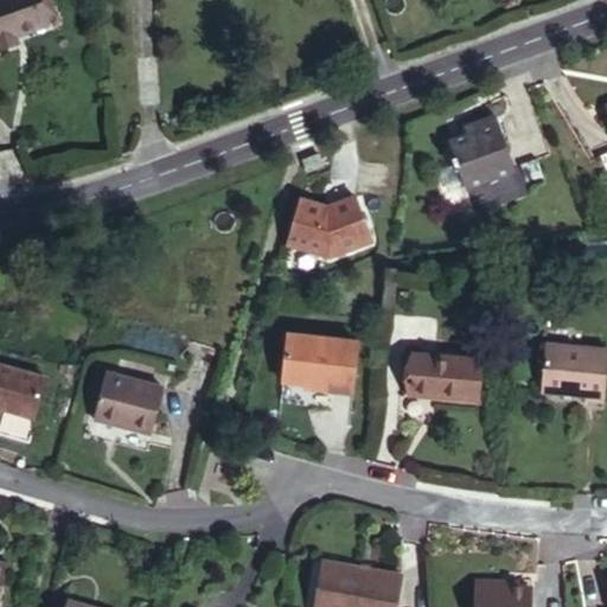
[(37,0),(0,0),(0,43),(2,51),(18,46),(14,36),(46,25),(37,0)]
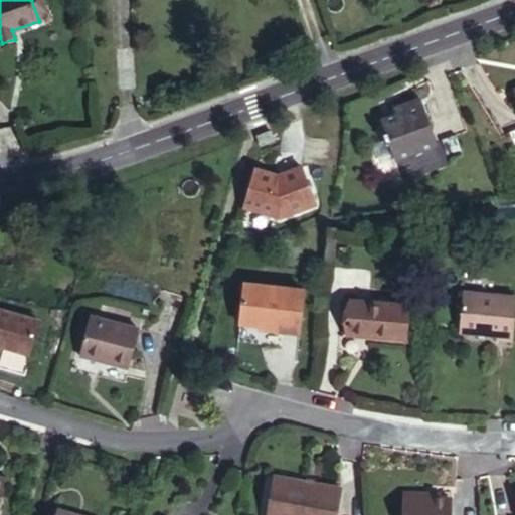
[(442,142),(424,96),(403,104),(406,111),(385,119),(390,132),(387,133),(390,141),(393,140),(400,158),(442,142)]
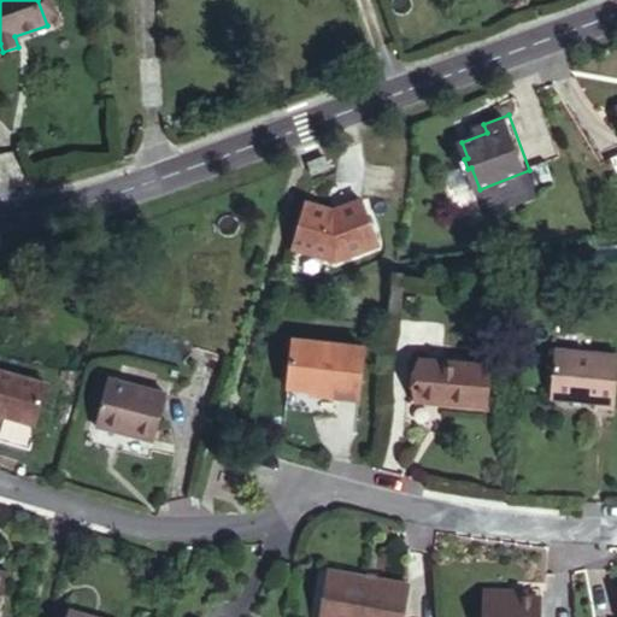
[(330,170),(327,158),(309,164),(312,176),(330,170)]
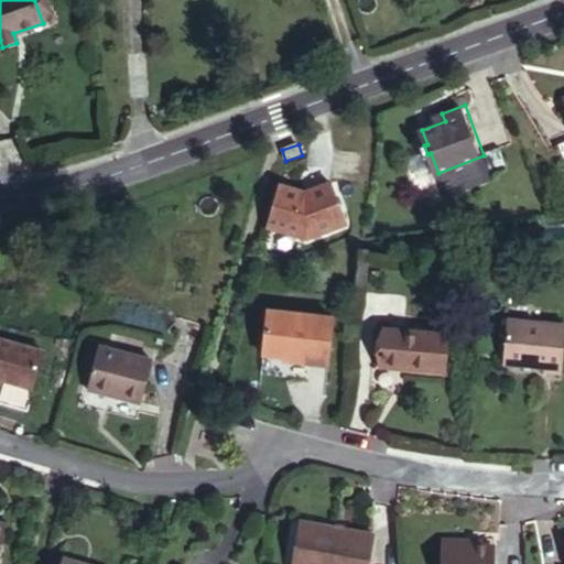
[(505,145),(489,150),(497,172),(512,166),(505,145)]
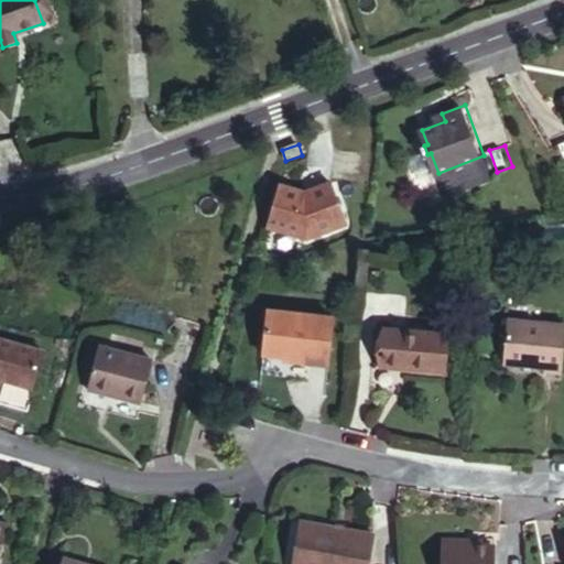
[(301,193),(308,239),(345,220),(325,181),(301,193)]
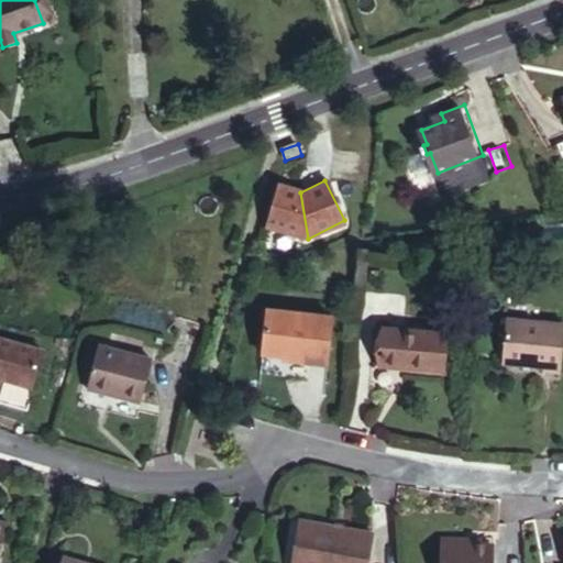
[(308,239),(300,192),(279,186),(267,228),(308,239)]
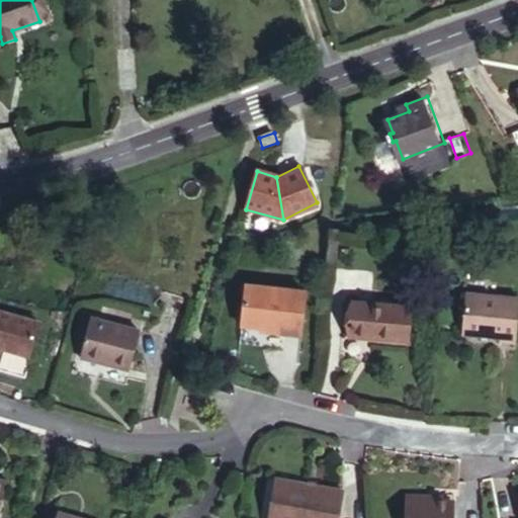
[(310,289),(250,283),(247,324),(272,326),(272,329),(307,332),(310,289)]
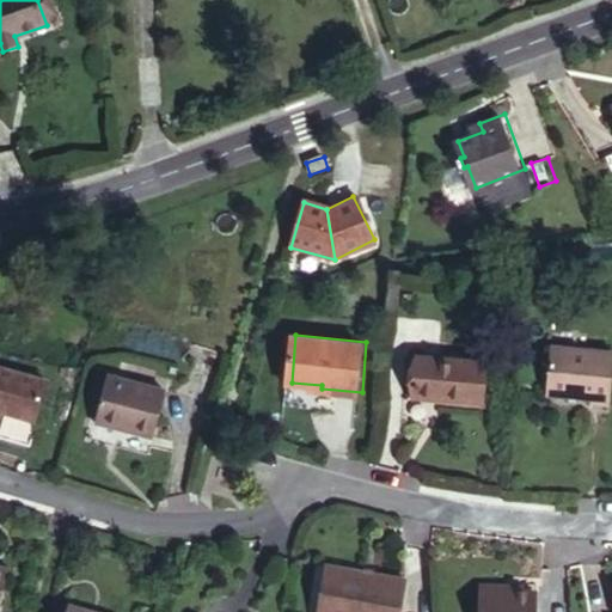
[(610,407),(611,384),(611,354),(554,349),(549,397),(592,402),(593,405),(610,407)]
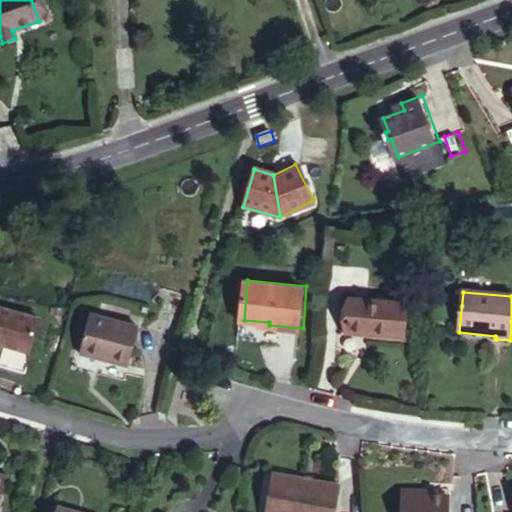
[(0,340),(33,351),(43,314),(0,301),(0,340)]
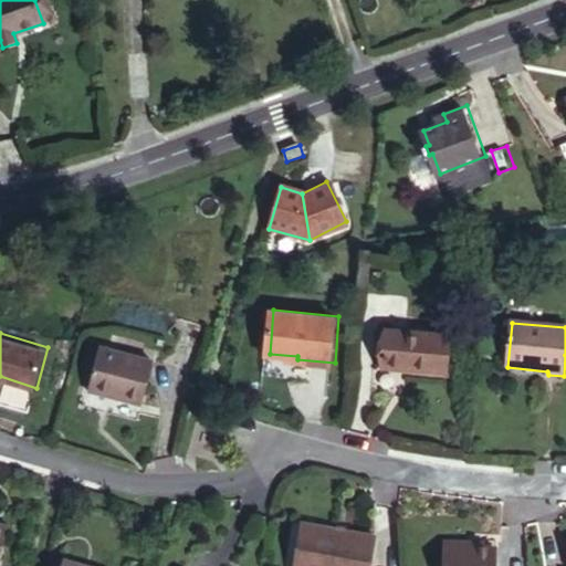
[(448,375),(452,338),(388,333),(385,370),(448,375)]
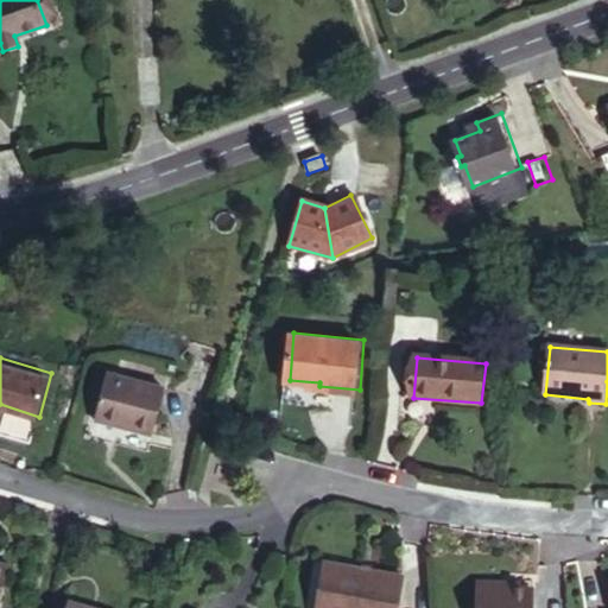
[(152,437),(164,391),(108,374),(95,422),(152,437)]
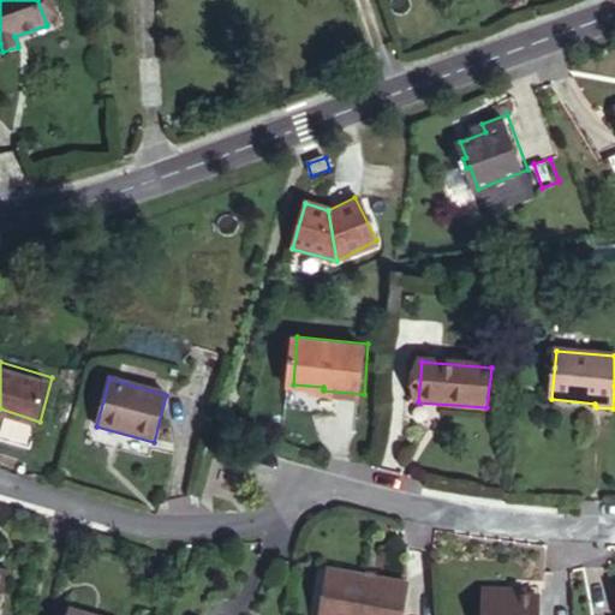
[(327,614),(335,571),(328,571),(320,614),(327,614)]
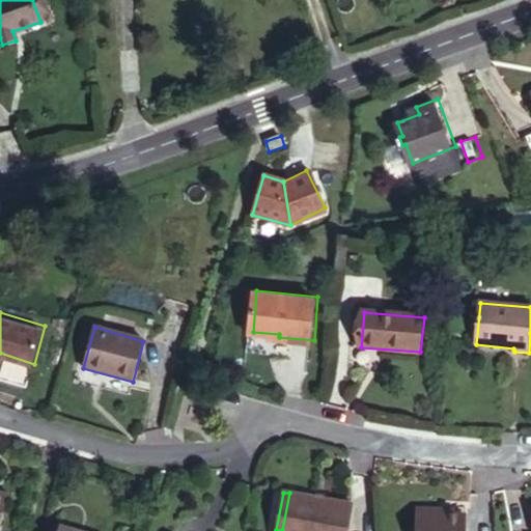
[(346,530),(352,504),(289,493),(282,530),(346,530)]
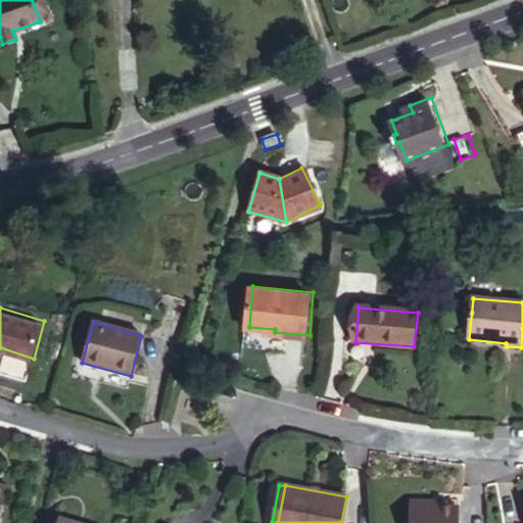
[(456,522),(457,508),(444,507),(410,505),(408,522),(456,522)]
